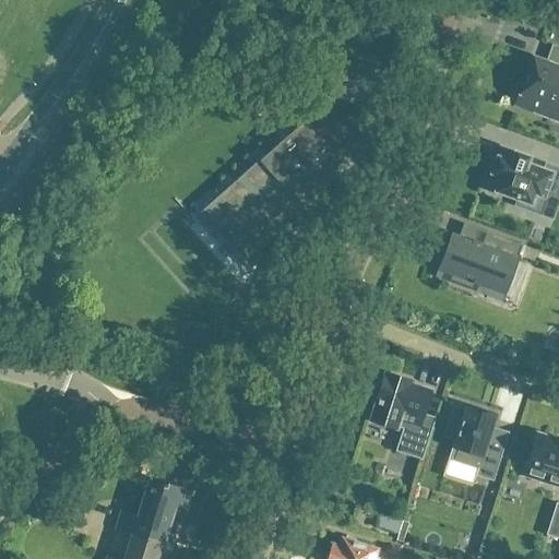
[(477,6),(474,16),(499,24),(502,12),(477,6)]
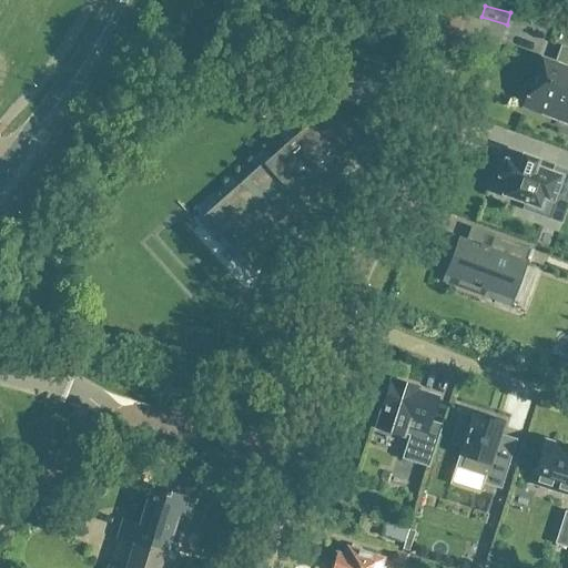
[(567,56),(565,66),(543,58),(531,87),(526,84),(520,99),(526,101),(524,105),(549,115),(550,112),(567,118),(567,122),(567,56)]
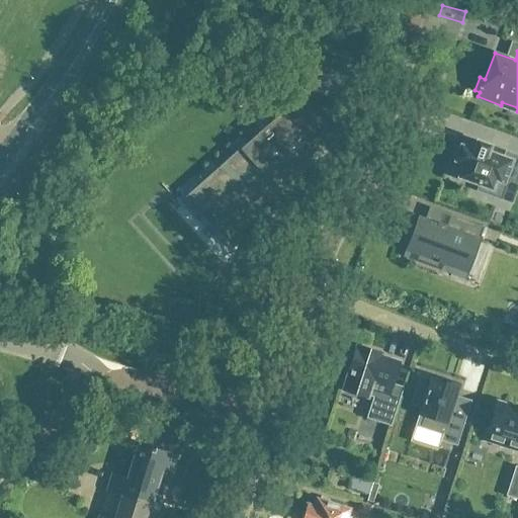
[(294,101),(202,183),(222,204),(205,219),(232,248),(276,209),(264,196),(274,188),(317,150),(306,137),(317,126),(294,101)]
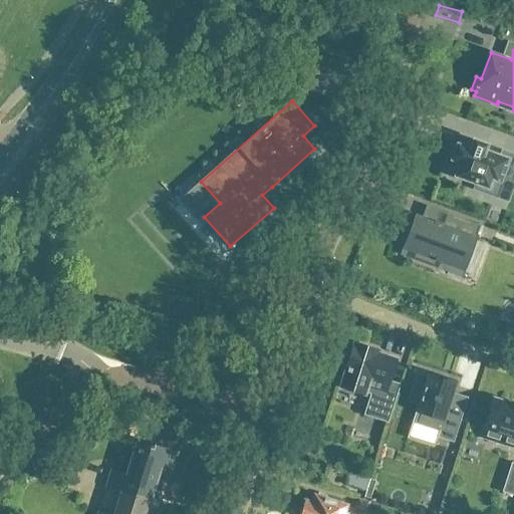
[(513,154),(501,150),(499,156),(484,150),(486,144),(473,139),(470,149),(457,144),(452,159),(460,162),(455,175),(475,183),(473,189),(493,196),(496,190),(505,165),(509,166),(513,154)]
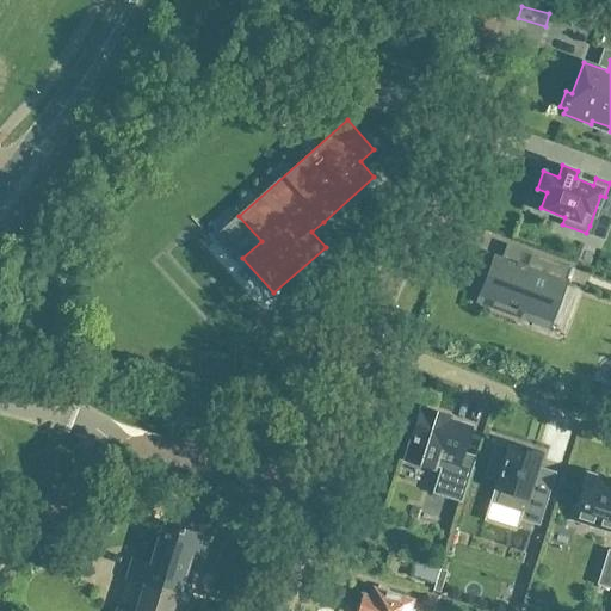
[(572,265),(531,251),(525,265),(497,254),(487,281),(498,284),(491,303),(516,313),(519,304),(544,313),(557,279),(566,282),(572,265)]
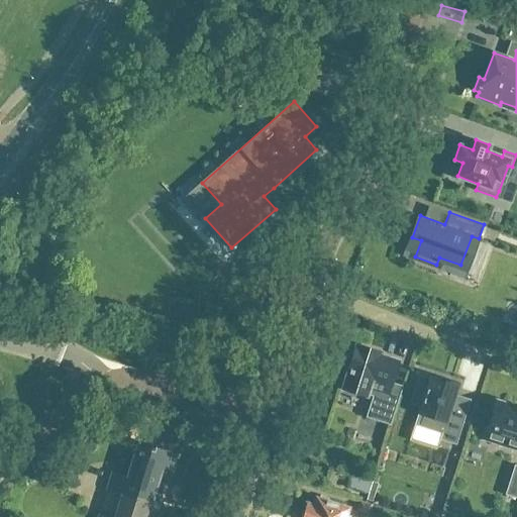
[(348,373),(343,388),(372,397),(366,417),(390,424),(396,407),(383,403),(389,384),(390,385),(397,362),(378,355),(379,351),(357,344),(356,348),(355,347),(353,353),(352,353),(349,364),(350,364),(348,370),(349,370),(348,373)]
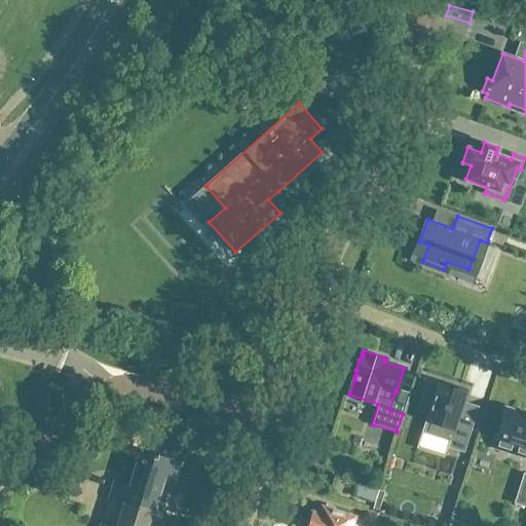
[(446,384),(438,381),(437,385),(425,381),(417,409),(427,412),(425,420),(430,422),(427,431),(450,439),(447,447),(463,452),(479,406),(463,402),(467,389),(447,382),(446,384)]
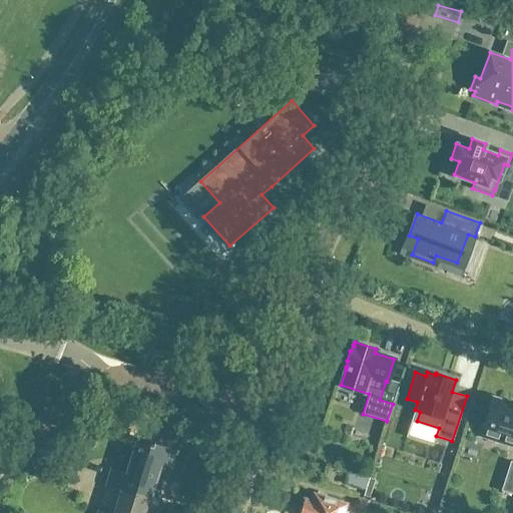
[(480,435),(512,445),(512,403),(509,402),(508,403),(492,398),(480,435)]
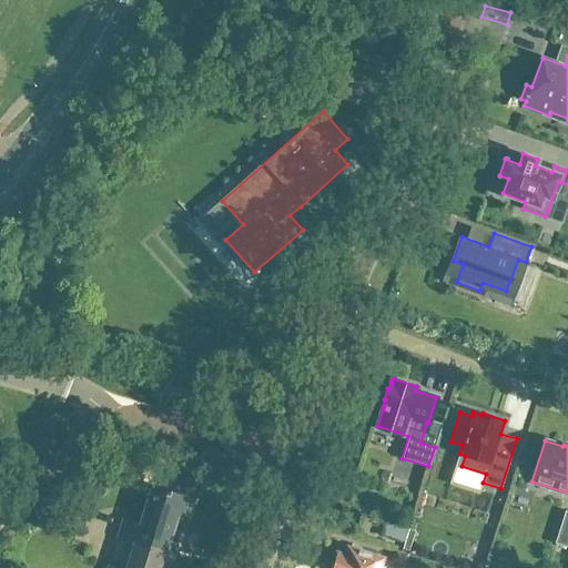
[(186,528),(195,500),(156,488),(156,490),(134,484),(151,489),(140,525),(123,519),(118,536),(135,541),(134,543),(178,556),(179,555),(203,564),(203,563),(165,550),(174,524),(186,528)]
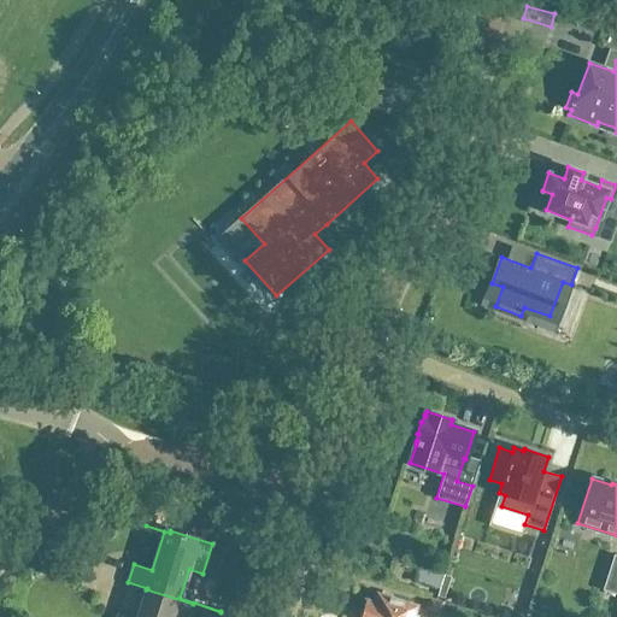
[(604,589),(616,593),(616,556),(615,554),(604,589)]
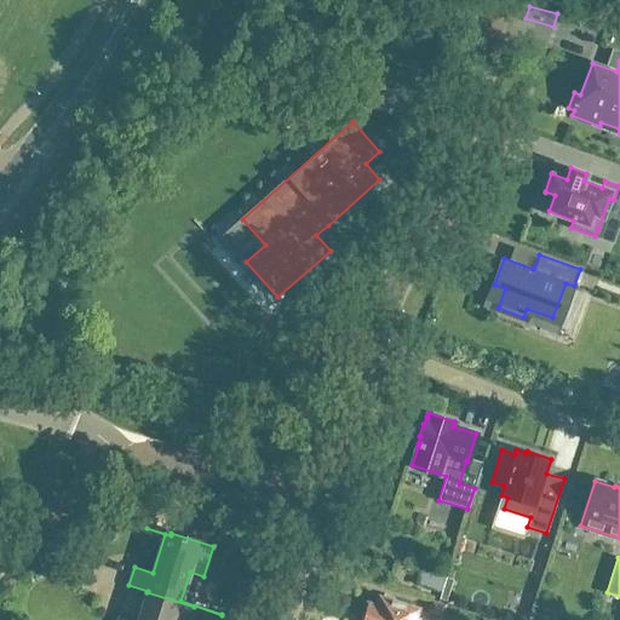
[(447,575),(440,597),(447,598),(453,577),(447,575)]
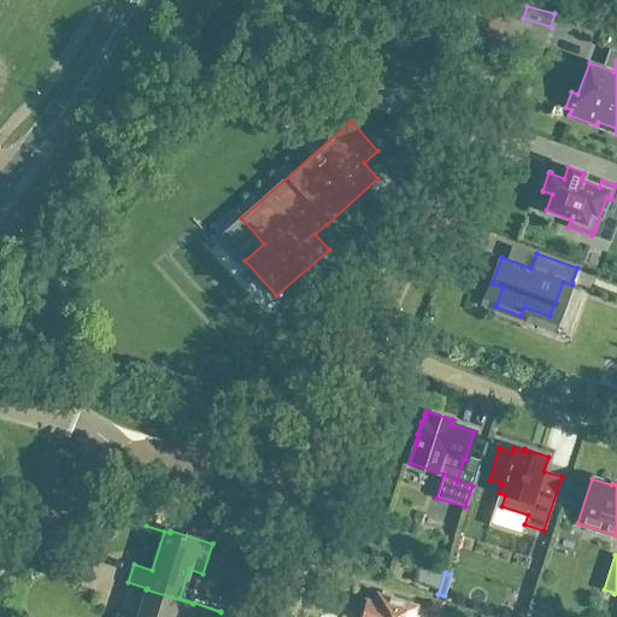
[(188,616),(193,604),(146,589),(137,616),(127,616),(119,615),(117,616),(188,616)]
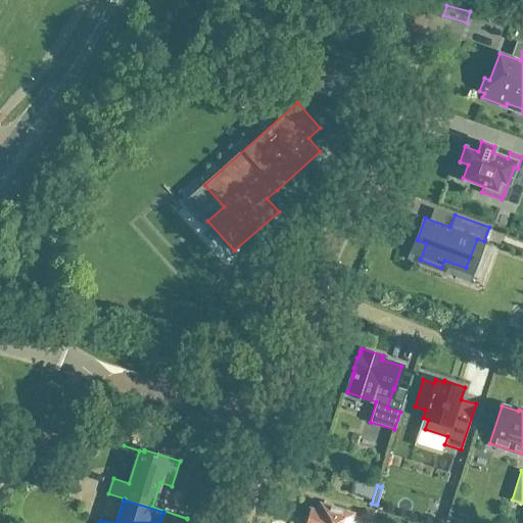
[(348,522),(352,513),(319,503),(317,510),(310,508),(304,522),(348,522)]
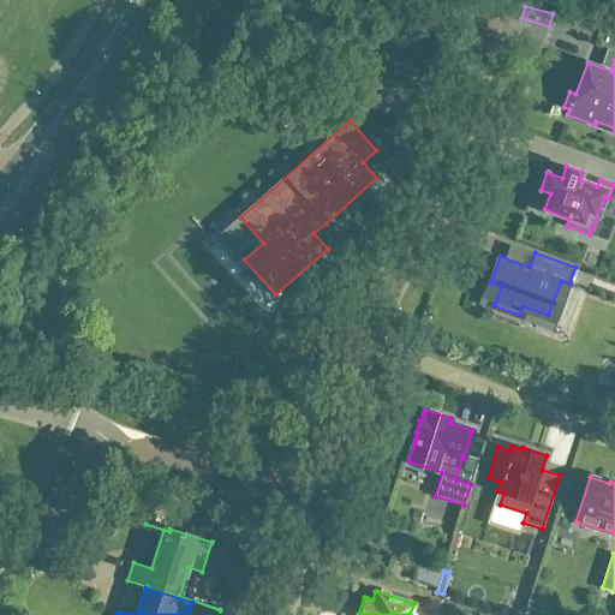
[(439,610),(441,599),(428,595),(424,605),(439,610)]
